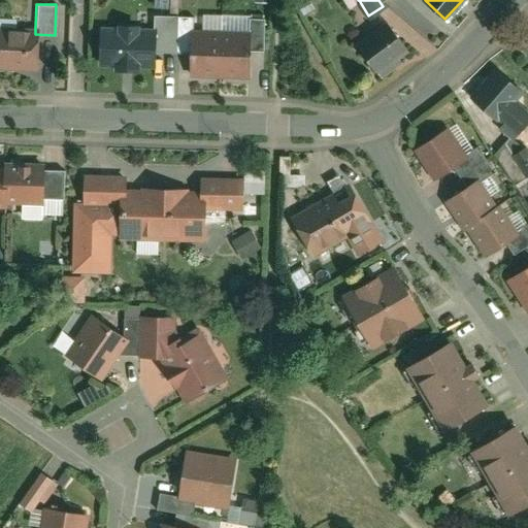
[(154,14),(154,26),(154,54),(175,54),(175,47),(176,14),(154,14)]
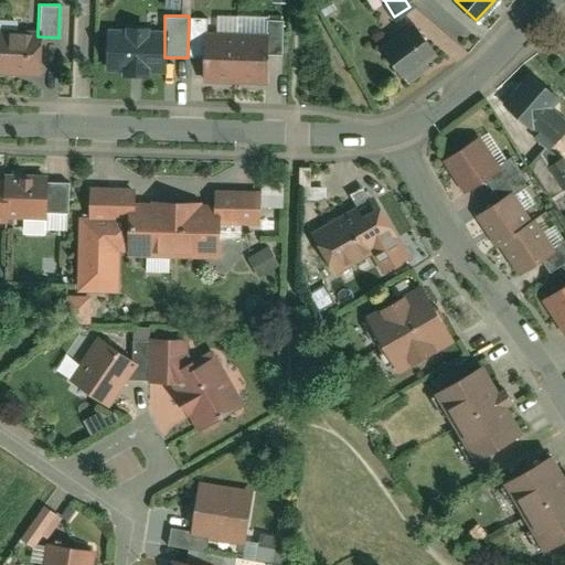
[(189,16),(188,51),(206,52),(206,32),(206,16),(189,16)]
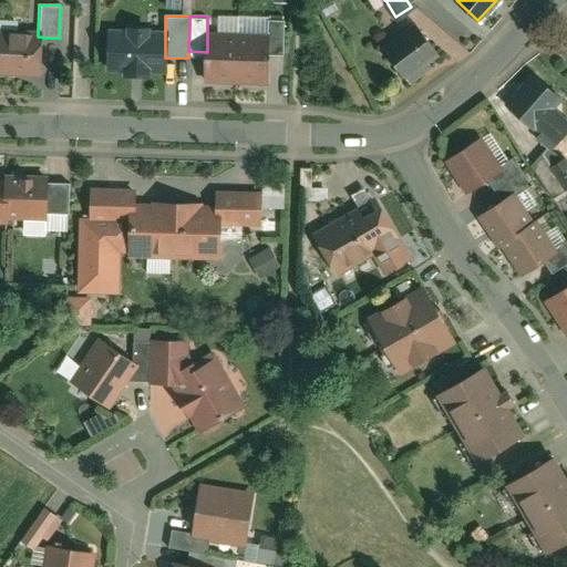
[(267,33),(267,53),(282,53),(284,18),(268,18),(267,33)]
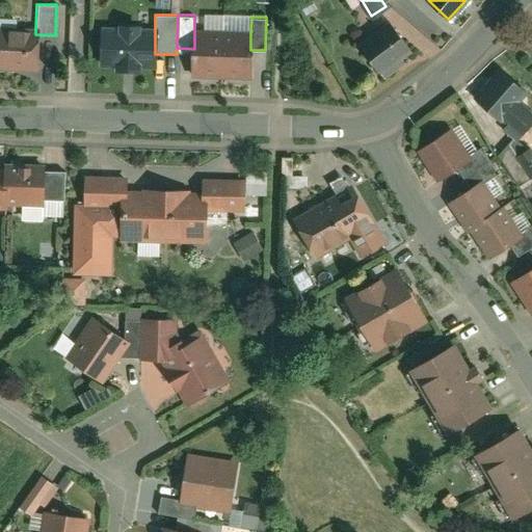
[(388,21),(357,44),(383,78),(396,68),(393,63),(410,51),(388,21)]
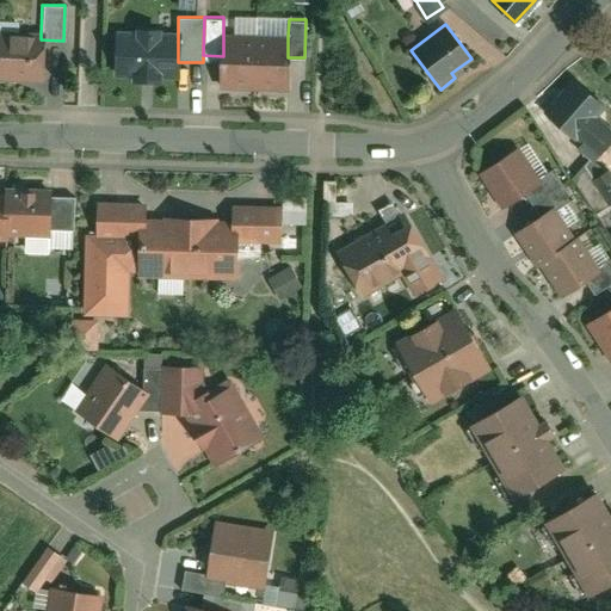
[(136,29),(117,28),(116,73),(133,73),(133,79),(160,80),(160,74),(177,74),(178,62),(178,30),(162,29),(162,26),(136,25),(136,29)]
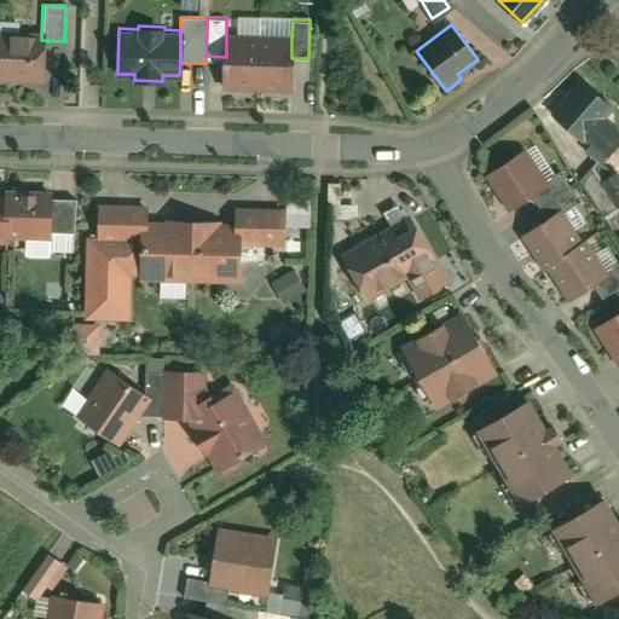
[(0,30),(0,80),(40,81),(41,40),(41,33),(0,30)]
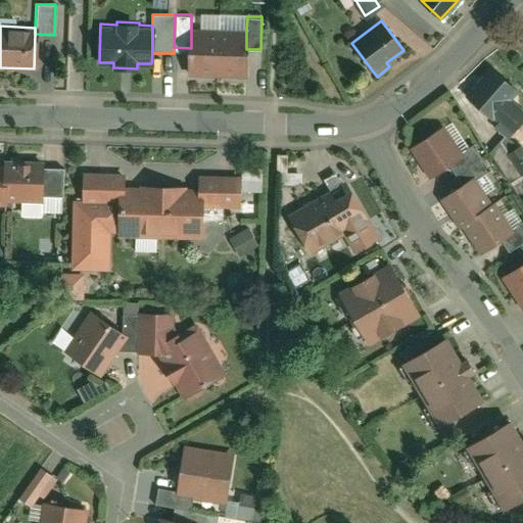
[(246,31),(191,30),(191,48),(190,76),(245,77),(246,49),(246,31)]
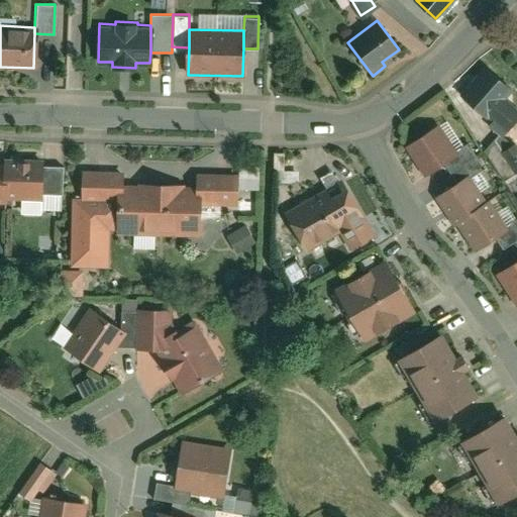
[(486,65),(459,95),(483,115),(485,113),(493,120),(490,123),(502,133),(516,116),(516,104),(508,96),(514,89),(486,65)]
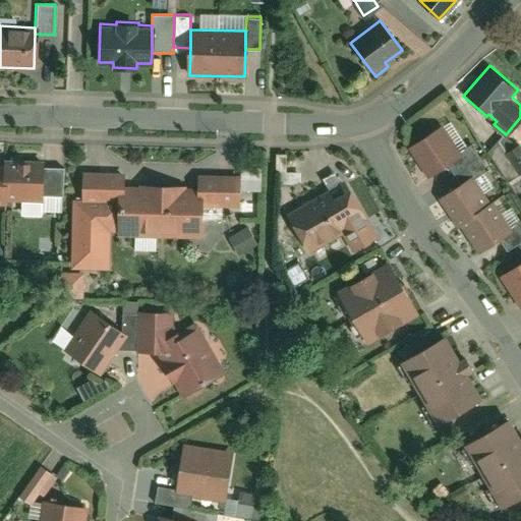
[(442,126),(407,147),(424,176),(446,163),(459,155),(457,152),(442,126)]
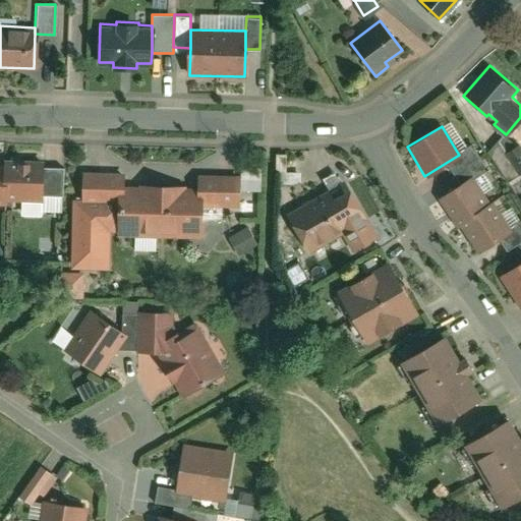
[(501,142),(487,151),(506,180),(520,170),(520,147),(518,142),(506,150),(501,142)]
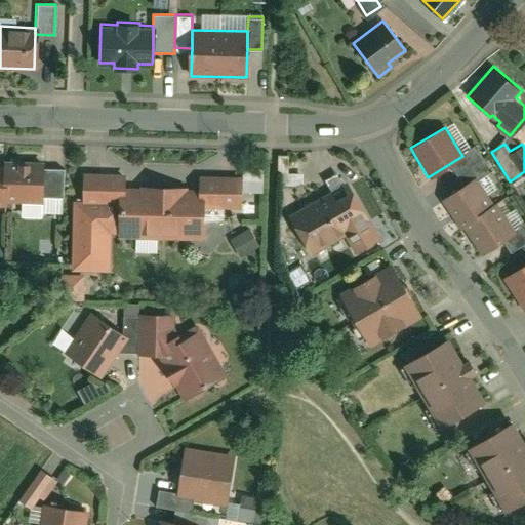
[(462,156),(449,164),(455,173),(481,158),(473,145),(460,153),(462,156)]
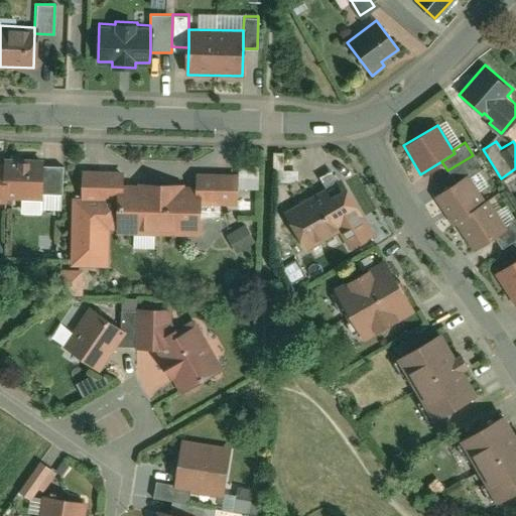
[(481,168),(473,155),(447,170),(456,183),(468,175),(481,168)]
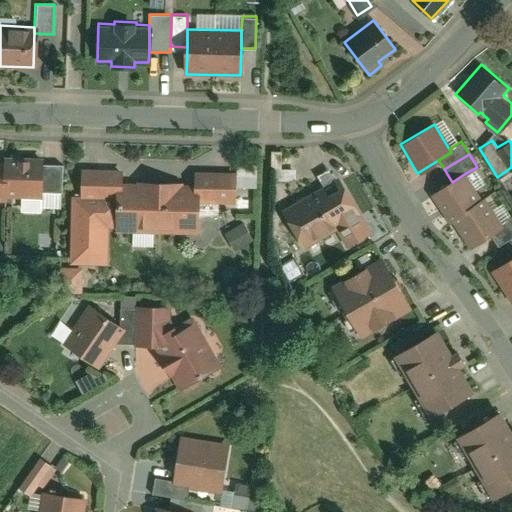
[(0,199),(5,199),(5,196),(20,196),(20,211),(41,211),(41,207),(42,163),(42,157),(3,156),(3,160),(0,159),(0,199)]
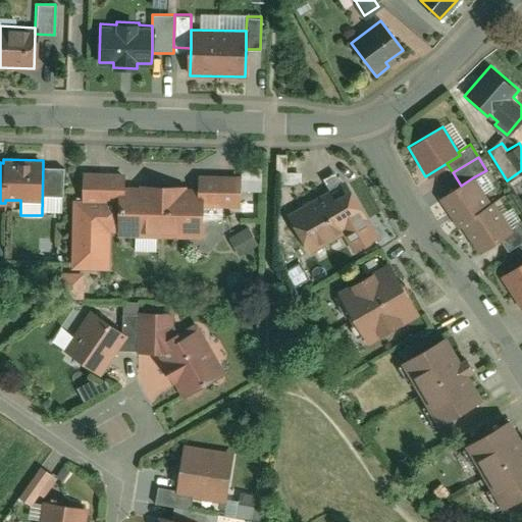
[(61,167),(43,166),(42,211),(61,211),(61,167)]
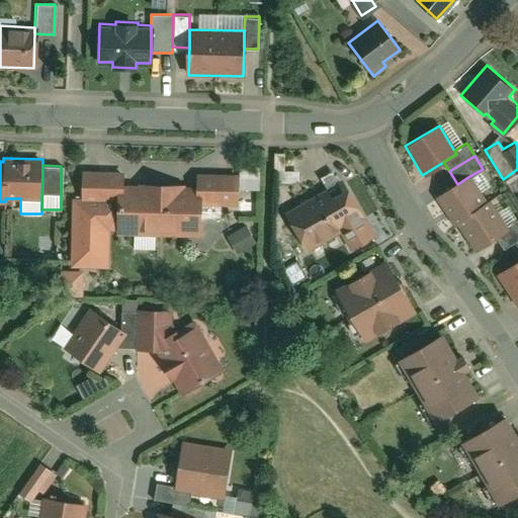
[(82,170),(82,228),(117,228),(117,234),(200,235),(200,204),(237,204),(237,173),(197,173),(197,186),(185,186),(185,183),(137,182),(137,185),(122,185),(123,171),(82,170)]
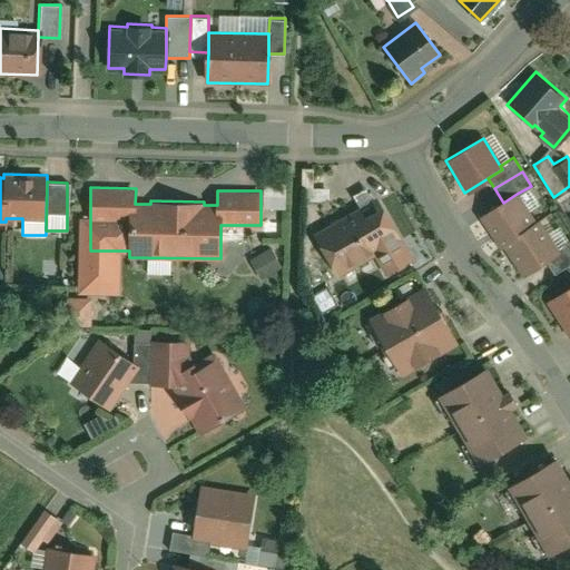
[(352,196),(357,207),(374,236),(389,227),(366,187),(352,196)]
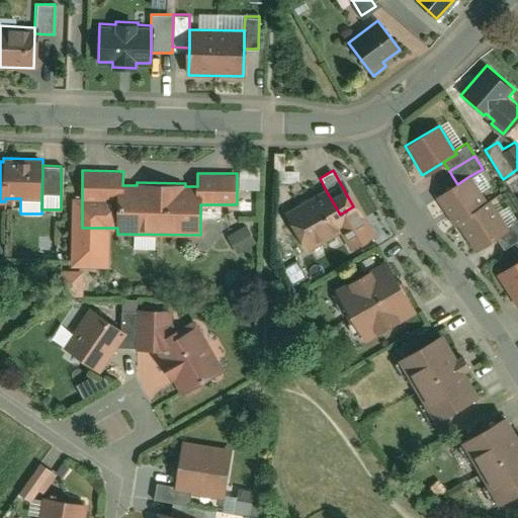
[(457,184),(437,196),(455,226),(459,224),(476,251),(497,238),(509,231),(507,226),(491,200),(487,203),(469,176),(457,184)]
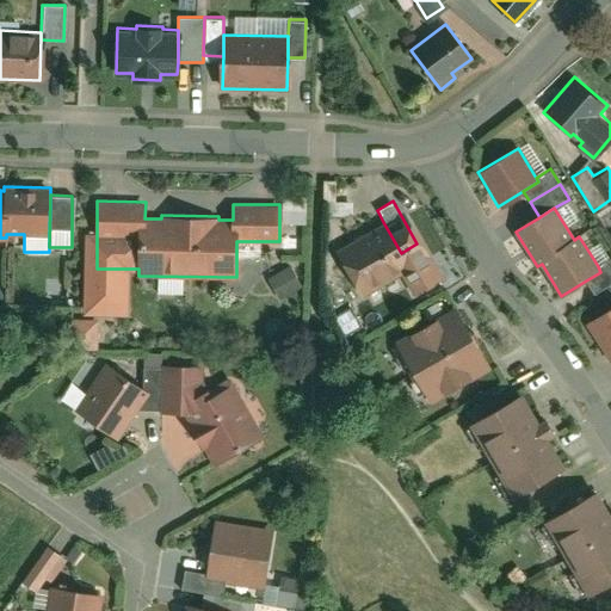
[(401,253),(383,222),(334,251),(359,294),(409,266),(401,253)]
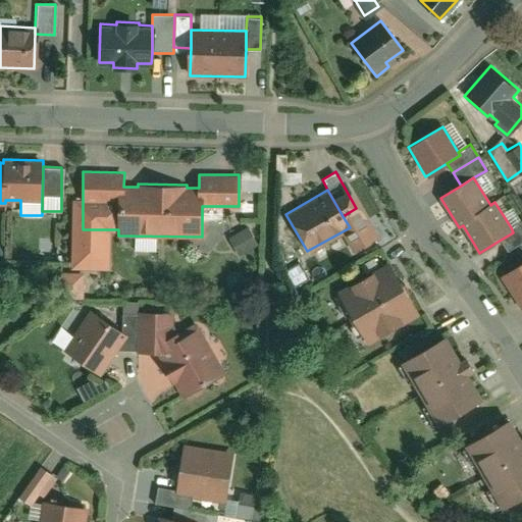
[(513,232),(501,240),(507,250),(521,240),(521,220),(511,227),(513,232)]
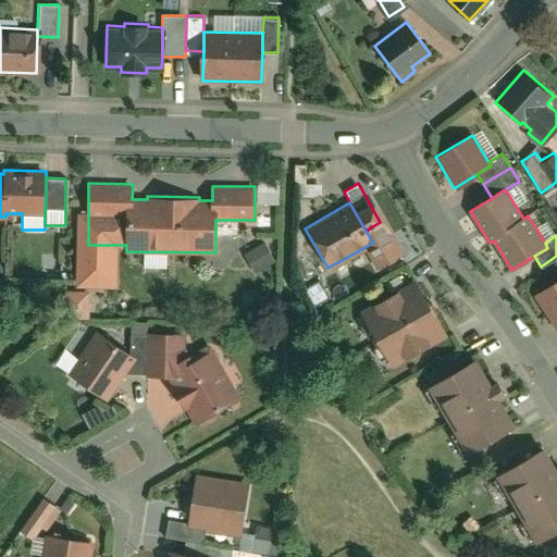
[(168,267),(168,254),(147,254),(147,267),(168,267)]
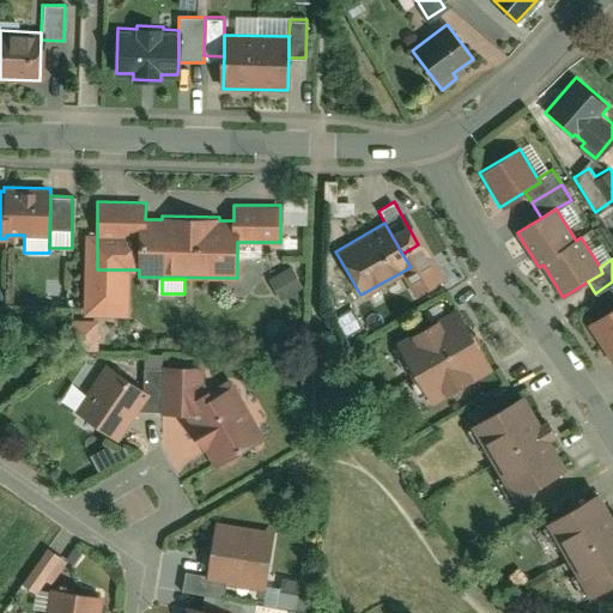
[(456,308),(396,341),(429,400),(489,366),(456,308)]
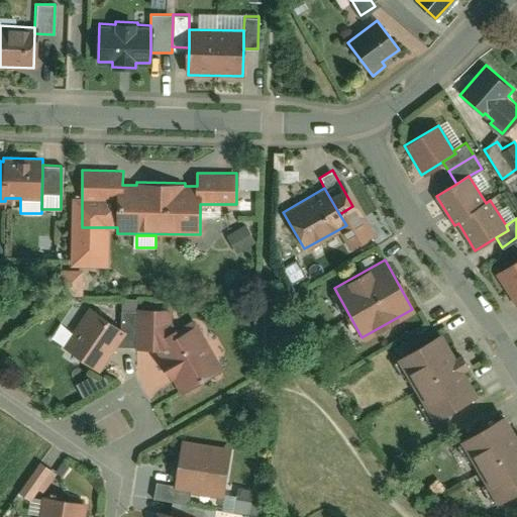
[(516,261),(497,274),(516,305),(516,261)]
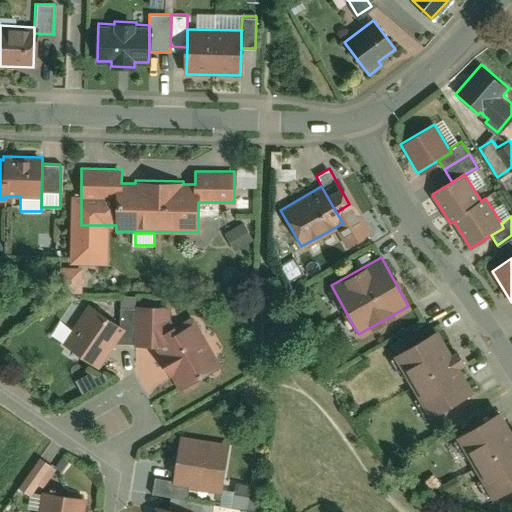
[(58,266),(58,292),(80,292),(81,267),(58,266)]
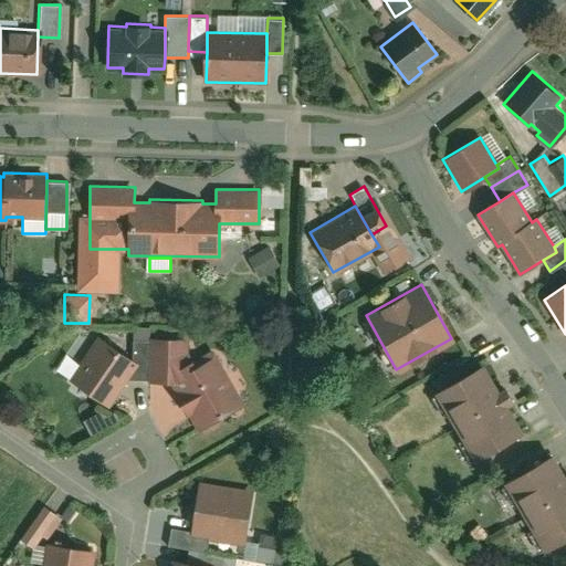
[(168,376),(196,360),(188,355),(188,337),(148,336),(147,343),(147,381),(170,381),(168,376)]
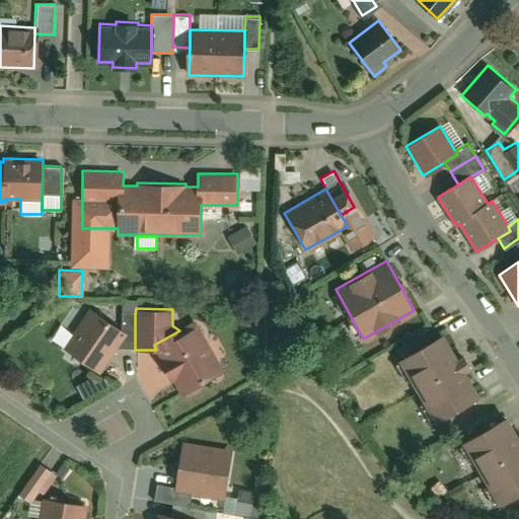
[(90,311),(65,349),(100,372),(116,349),(126,335),(117,328),(90,311)]
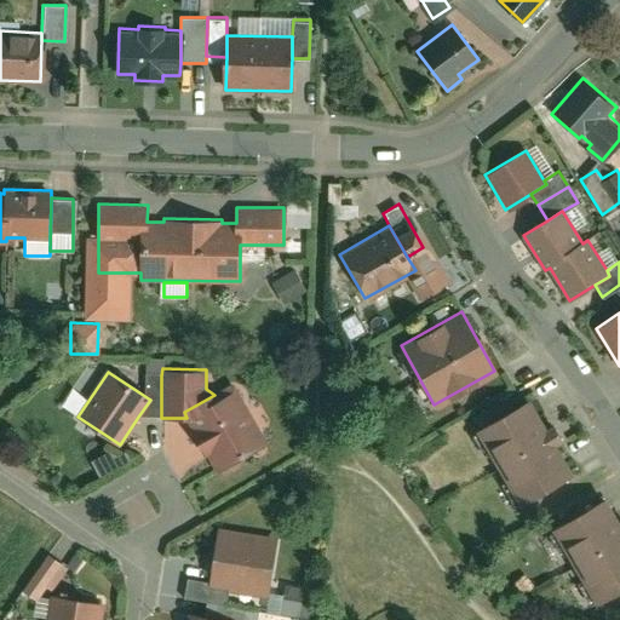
[(161,418),(161,375),(139,374),(139,392),(150,400),(138,417),(161,418)]
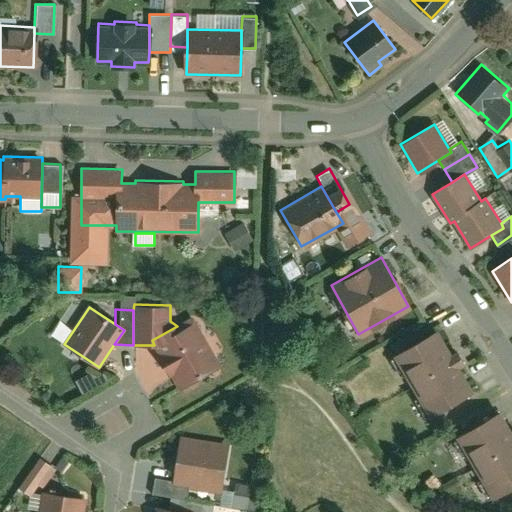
[(177,326),(152,340),(154,345),(178,389),(217,368),(191,319),(177,326)]
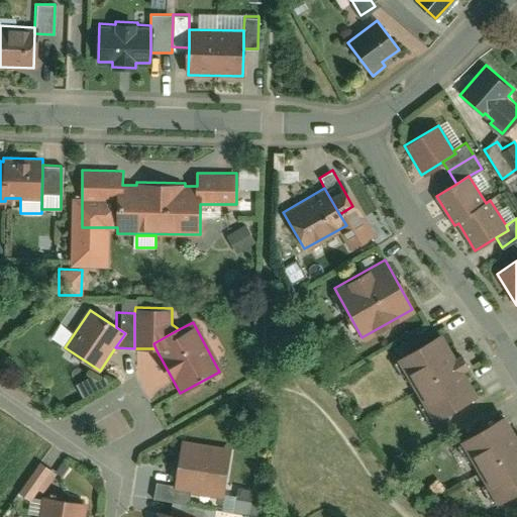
[(397,358),(433,418),(476,392),(462,370),(469,367),(460,352),(453,356),(440,333),(397,358)]
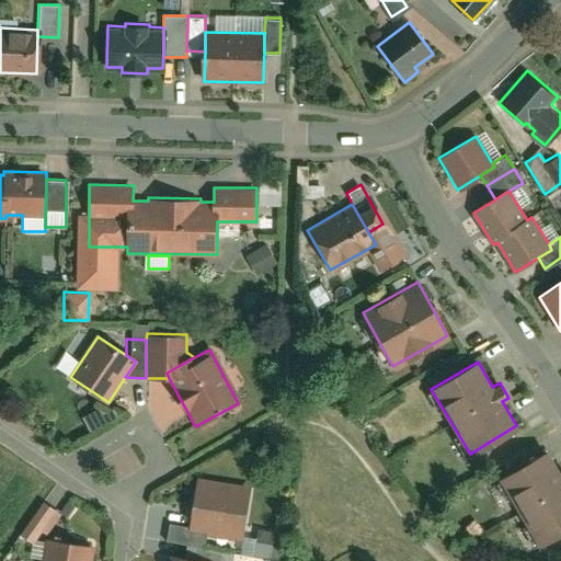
[(560,472),(549,451),(500,479),(537,546),(560,531),(560,472)]
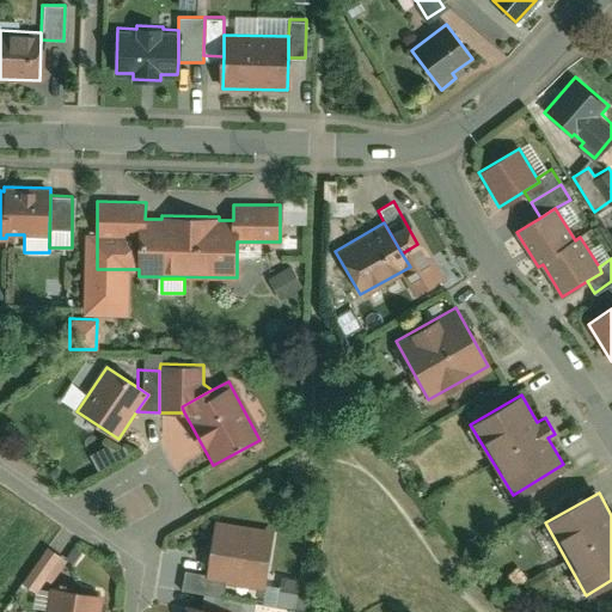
[(207,574),(207,576),(225,580),(261,586),(270,532),(216,522),(207,574)]
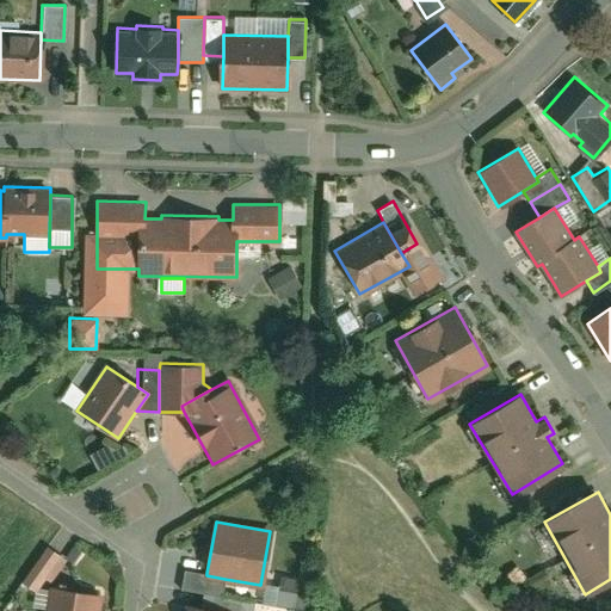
[(47,545),(23,581),(36,591),(45,576),(50,580),(66,559),(47,545)]
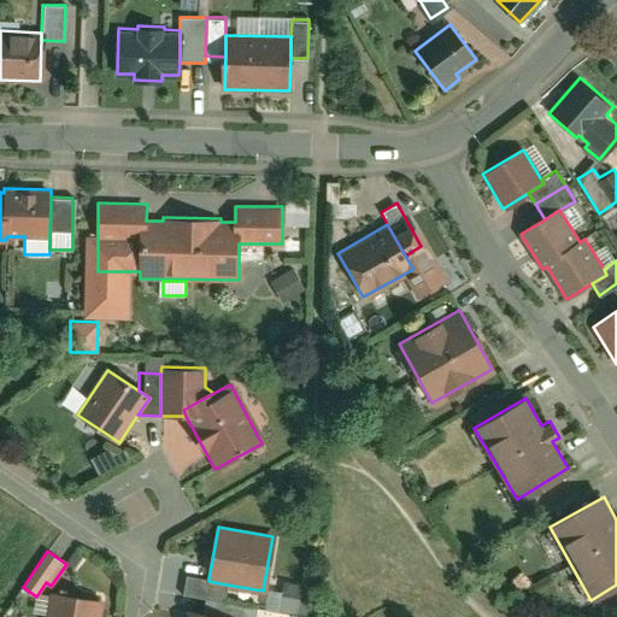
[(224,601),(227,585),(209,581),(209,579),(186,575),(182,594),(224,601)]
